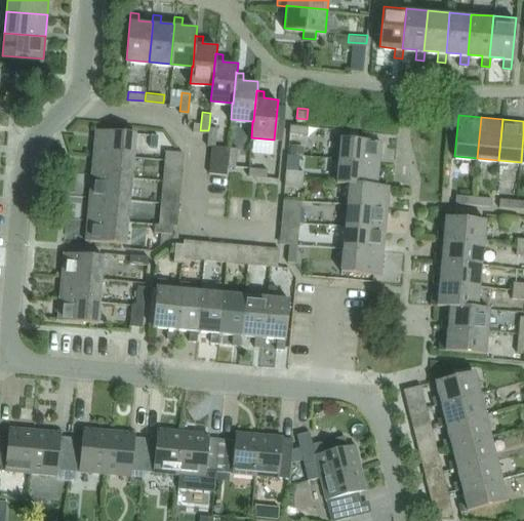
[(308,124),(290,122),(289,130),(308,132),(308,124)]
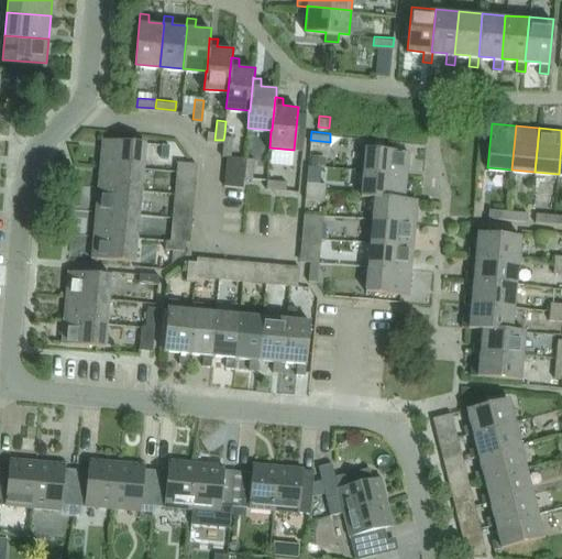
[(227,154),(228,154),(231,154),(233,135),(224,134),(223,140),(222,153),(227,154)]
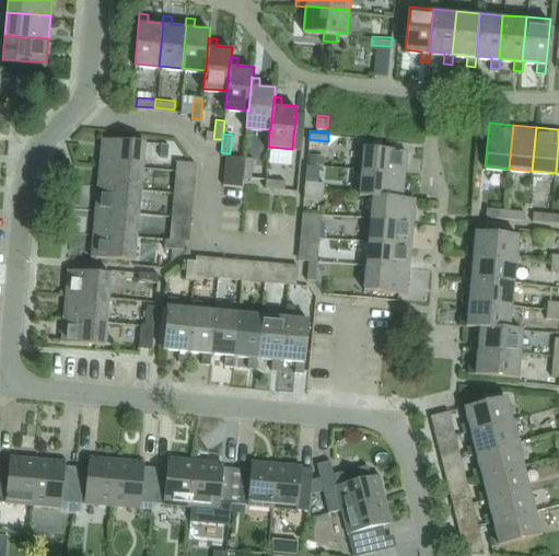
[(102,136),(100,160),(142,164),(144,140),(102,136)]
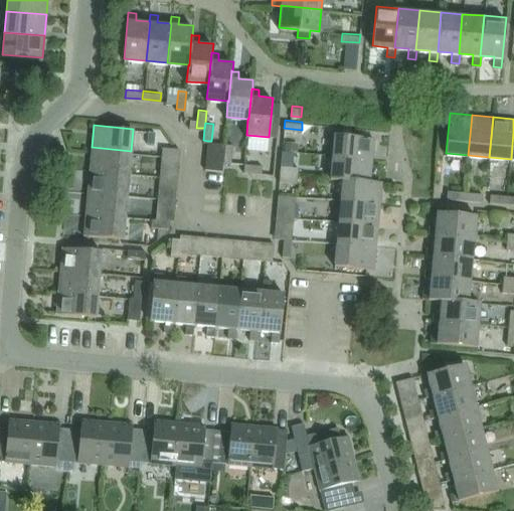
[(332,155),(372,159),(374,136),(334,133),(332,155)]
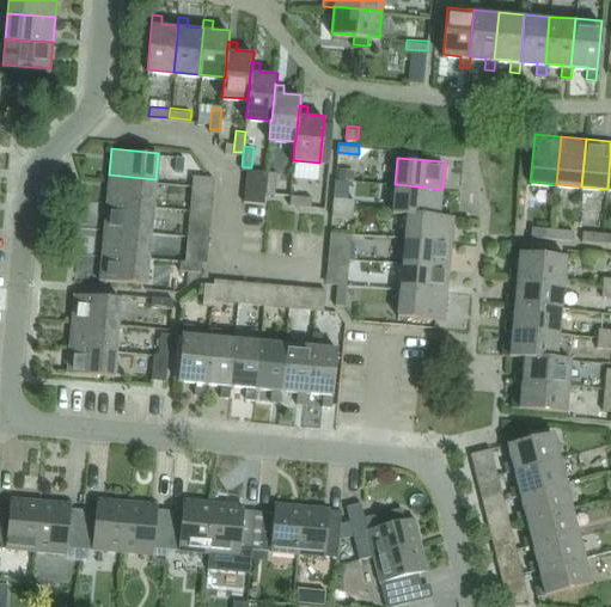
[(248,167),(244,200),(264,201),(264,198),(266,190),(267,170),(251,167),(248,167)]
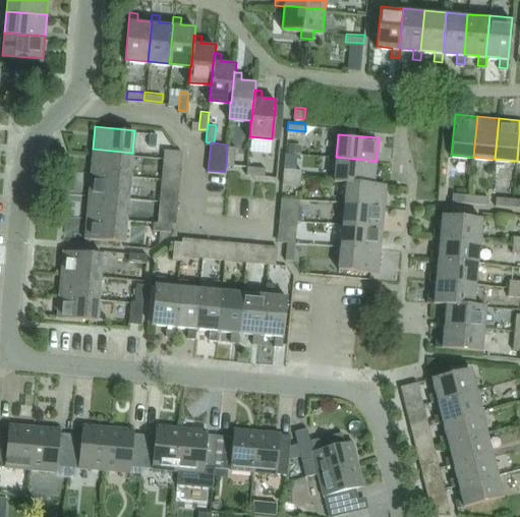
[(300,151),(301,144),(288,142),(288,150),(300,151)]
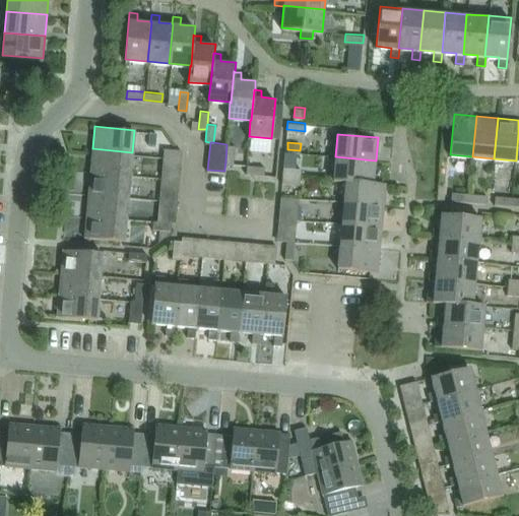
[(235,144),(226,144),(225,162),(234,163),(235,144)]
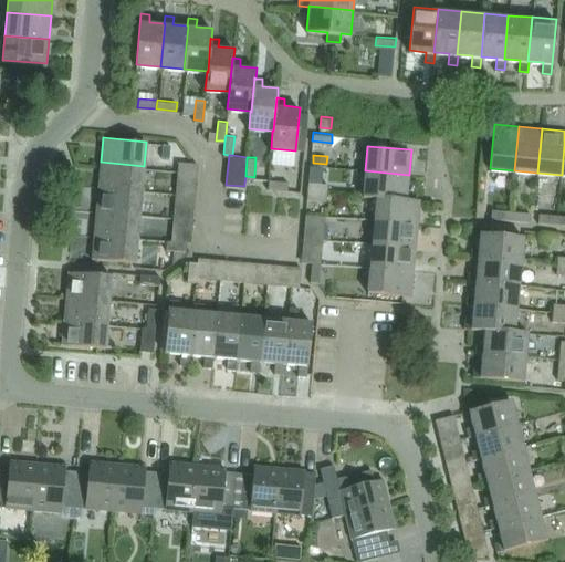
[(198,162),(190,162),(178,160),(177,168),(197,170),(198,162)]
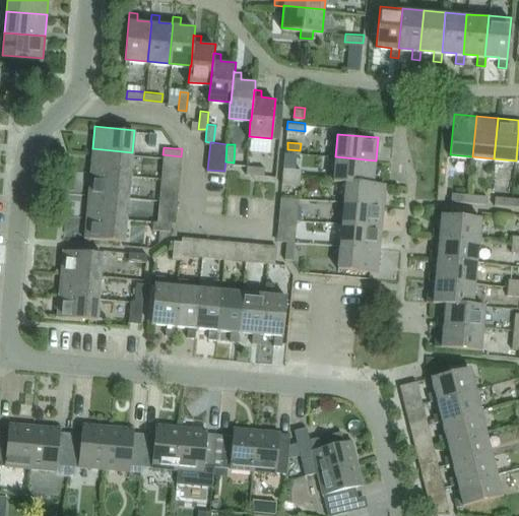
[(132,152),(92,148),(90,170),(130,174),(132,152)]
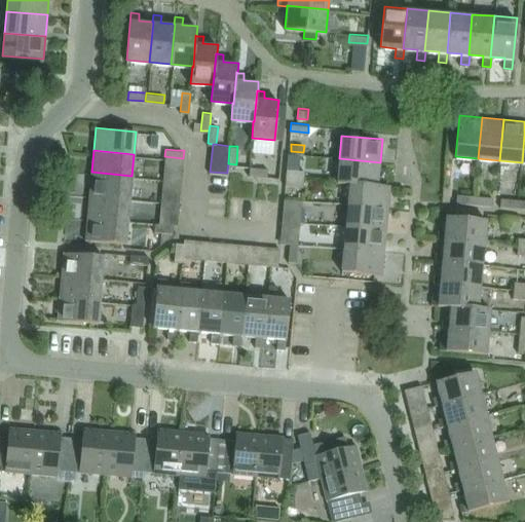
[(183,158),(164,156),(164,164),(182,166),(183,158)]
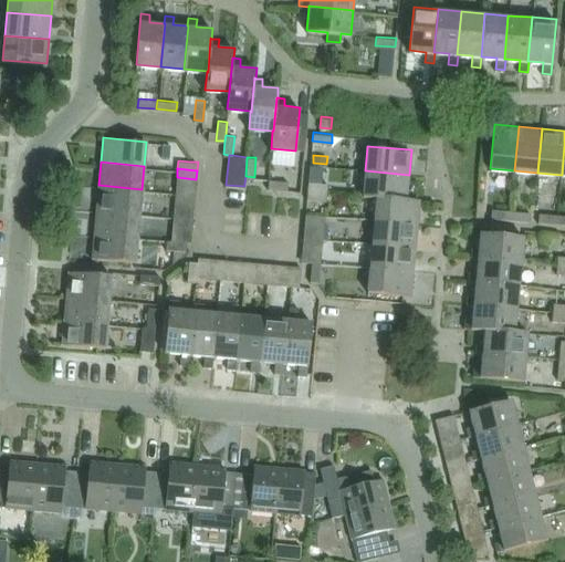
[(409,175),(365,170),(363,195),(376,196),(376,195),(407,198),(407,197),(409,175)]
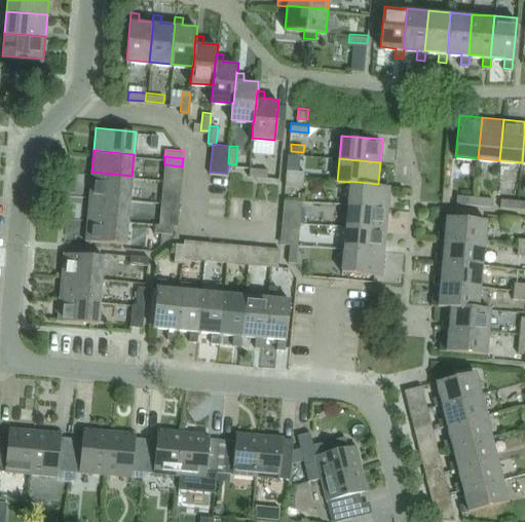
[(268,168),(250,165),(249,174),(267,176),(268,168)]
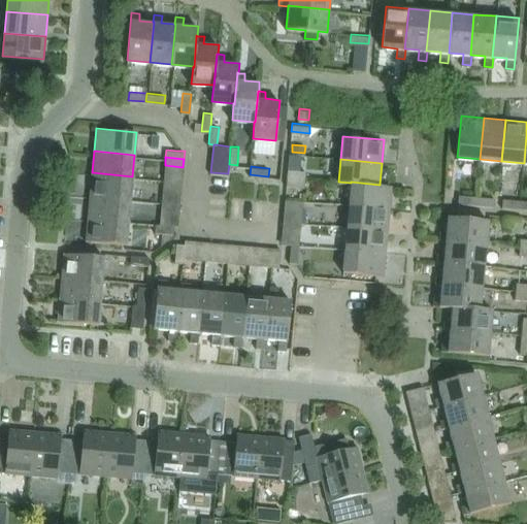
[(305,170),(288,168),(287,176),(305,178),(305,170)]
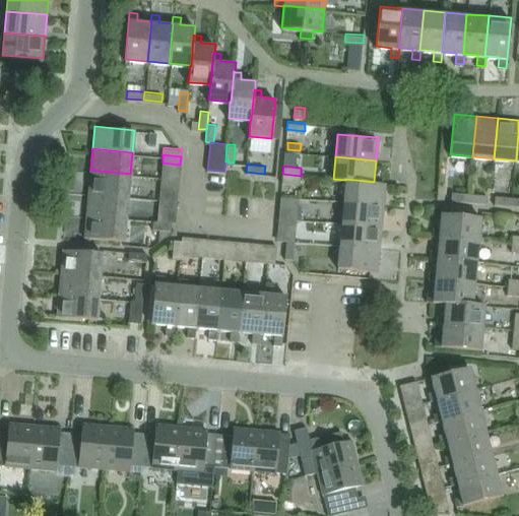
[(130,174),(90,170),(88,192),(129,195),(130,174)]
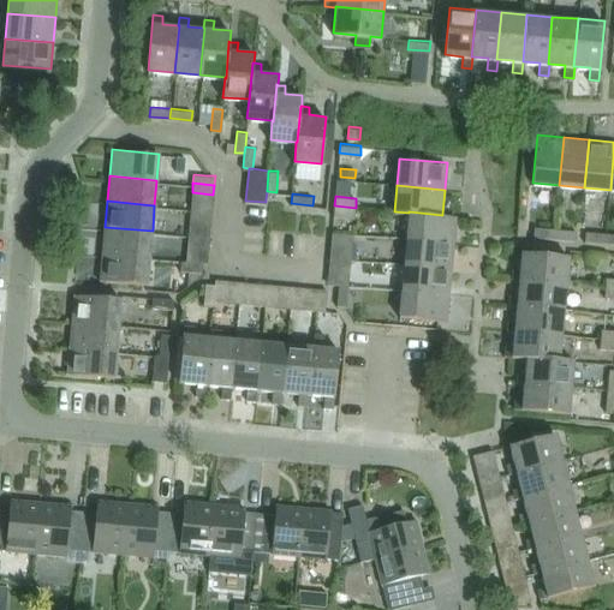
[(356,208),(334,205),(333,215),(355,216),(356,208)]
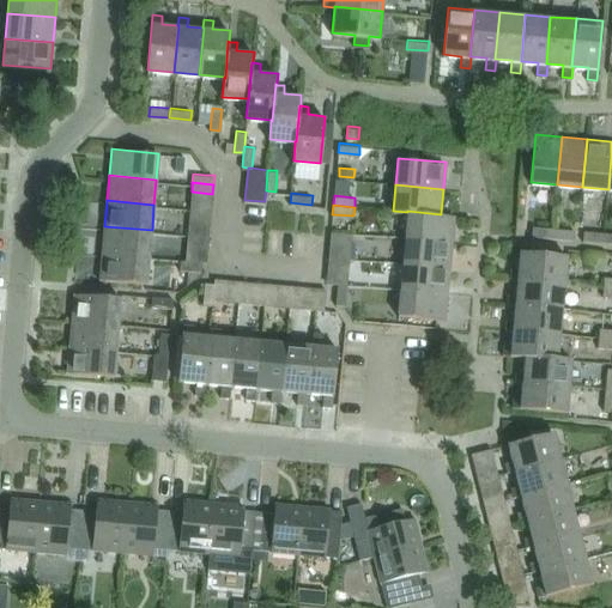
[(189,218),(210,219),(211,210),(189,208),(189,218)]
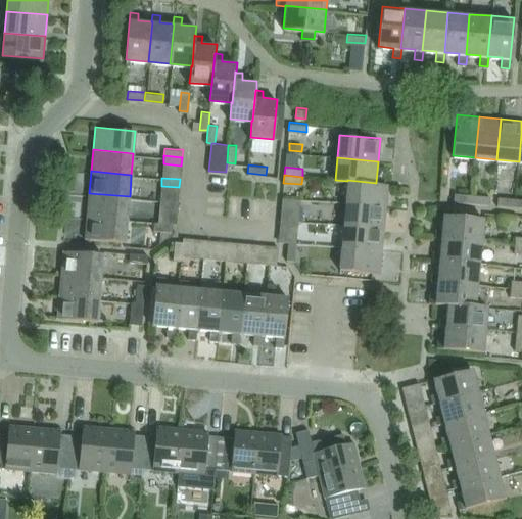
[(347,180),(347,181),(345,202),(386,205),(388,183),(376,182),(376,183),(347,180)]
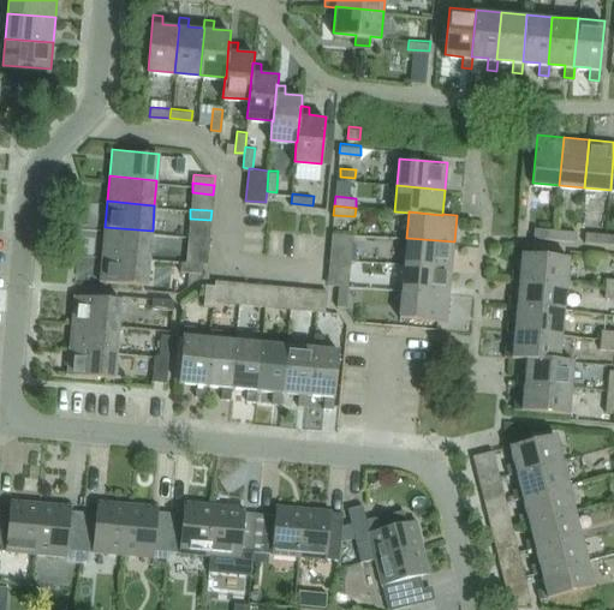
[(534,235),(554,237),(555,227),(534,226),(534,235)]
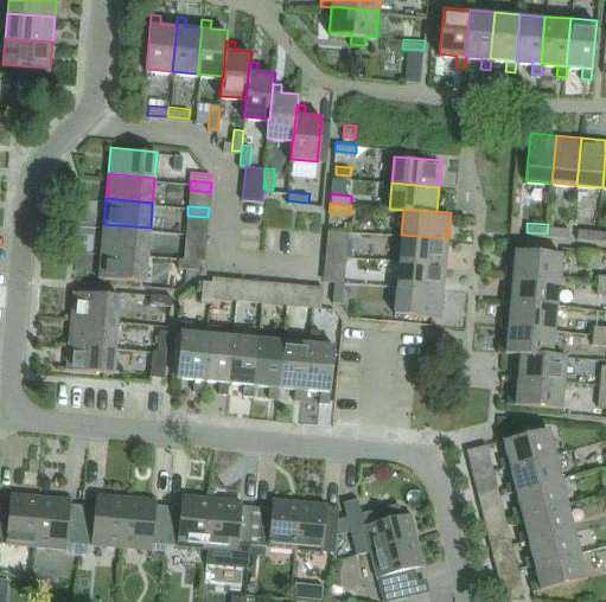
[(151,228),(103,224),(101,249),(148,254),(151,228)]
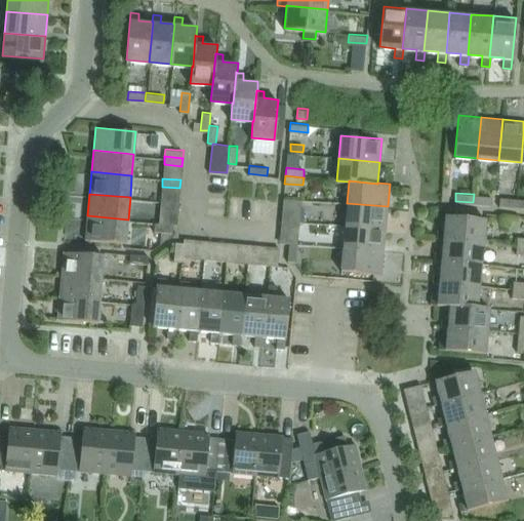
[(474,194),(473,202),(491,204),(491,196),(474,194)]
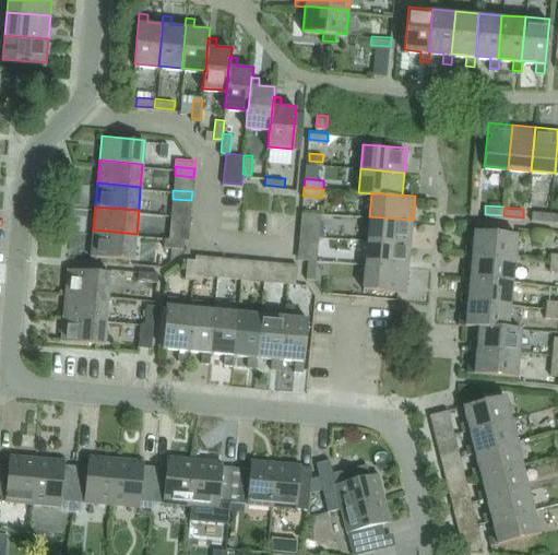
[(321,212),(301,210),(300,219),(320,221),(321,212)]
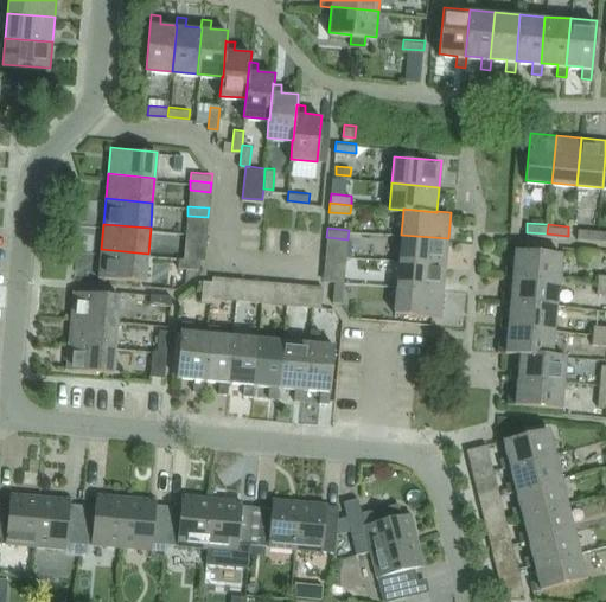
[(576,237),(598,238),(599,229),(578,228),(576,237)]
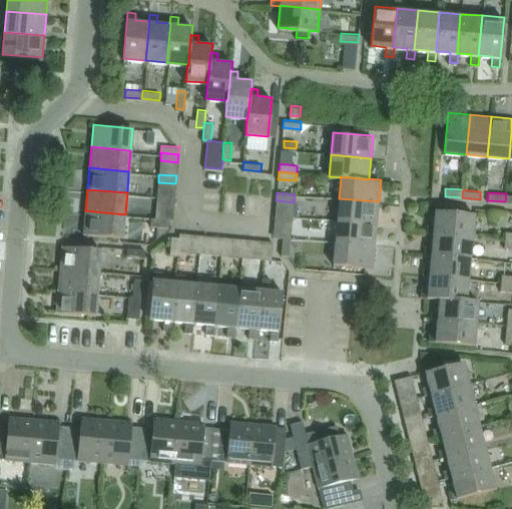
[(156,203),(174,205),(174,197),(157,195),(156,203)]
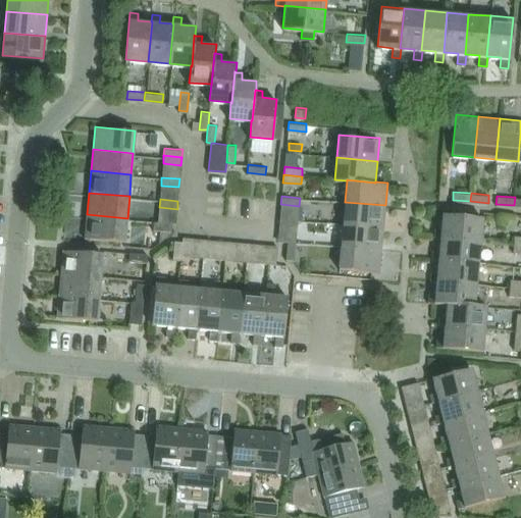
[(385,205),(345,202),(343,223),(383,227),(385,205)]
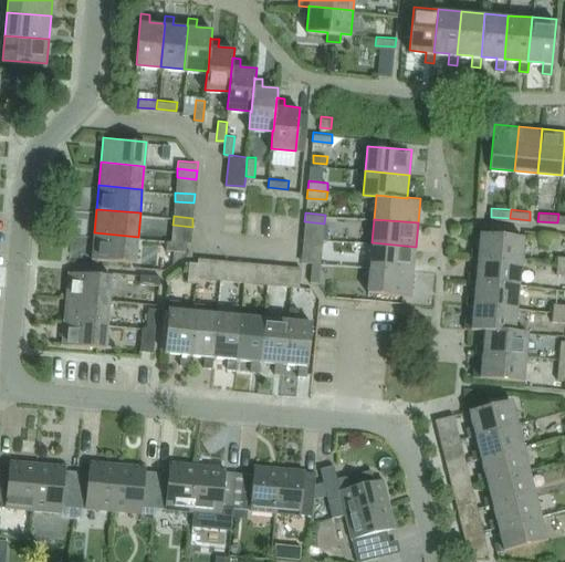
[(478,256),(522,260),(524,236),(480,231),(479,248),(471,247),(470,256),(478,257),(478,256)]
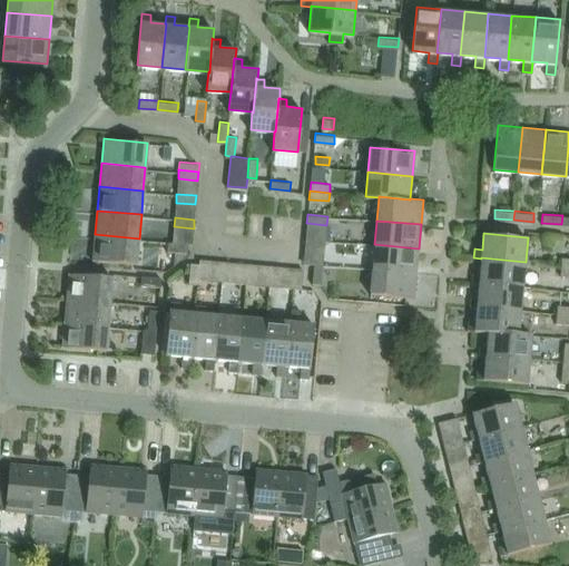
[(139,238),(95,234),(92,259),(137,263),(139,238)]
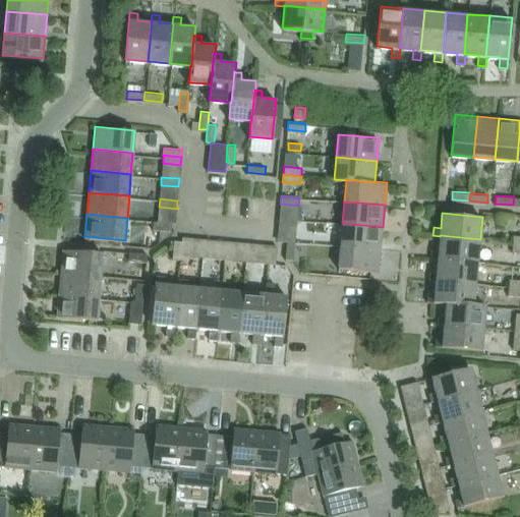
[(297,219),(279,217),(278,225),(296,227),(297,219)]
